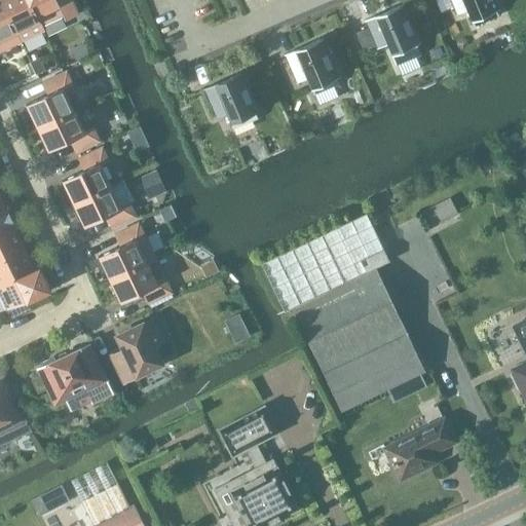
[(1,0),(0,0),(0,51),(22,42),(1,0)]
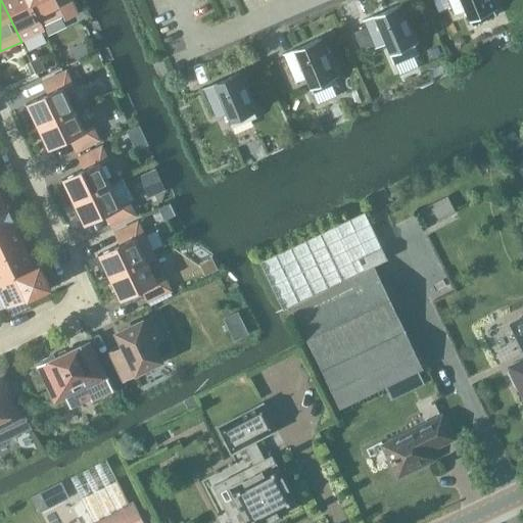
[(29,0),(1,0),(21,42),(45,31),(42,26),(41,26),(29,0)]
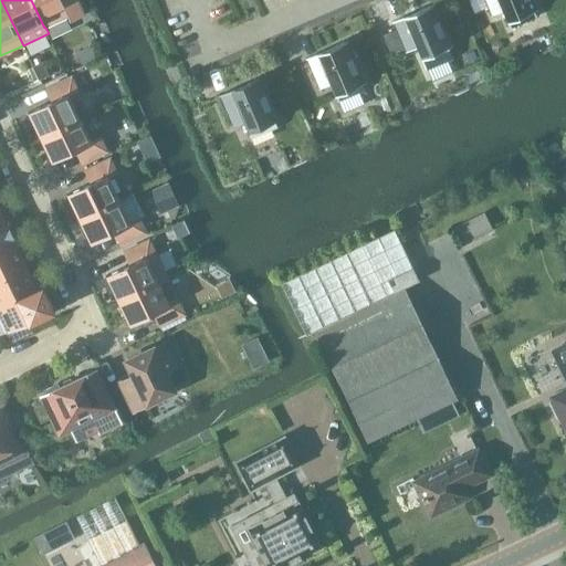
[(31,0),(44,28),(45,28),(67,17),(71,23),(85,16),(77,0),(31,0)]
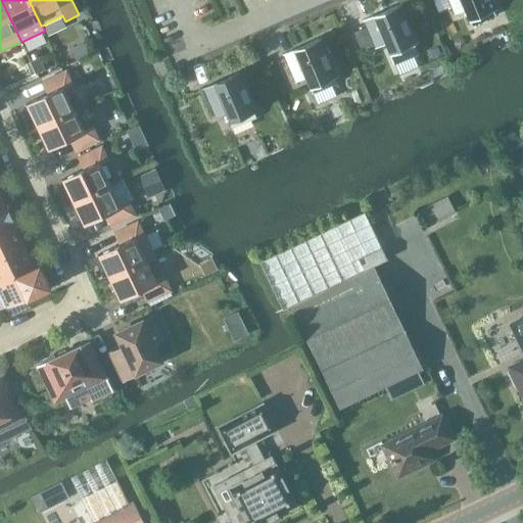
[(433,0),(439,12),(450,7),(450,5),(447,0),(433,0)]
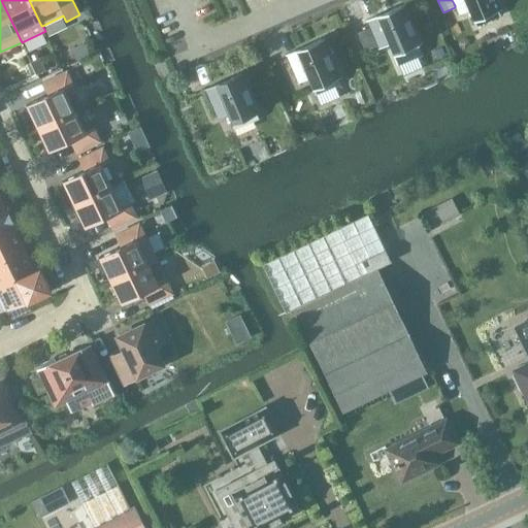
[(455,7),(459,15),(469,10),(476,27),(501,15),(499,11),(502,9),(498,0),(452,0),(455,5),(455,7)]
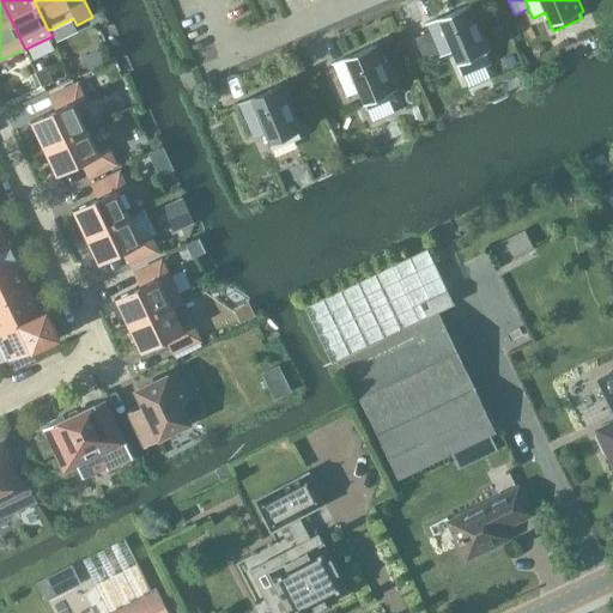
[(438,54),(439,58),(453,52),(462,76),(491,64),(486,53),(491,50),(472,5),(438,19),(441,24),(428,29),(429,32),(438,54)]
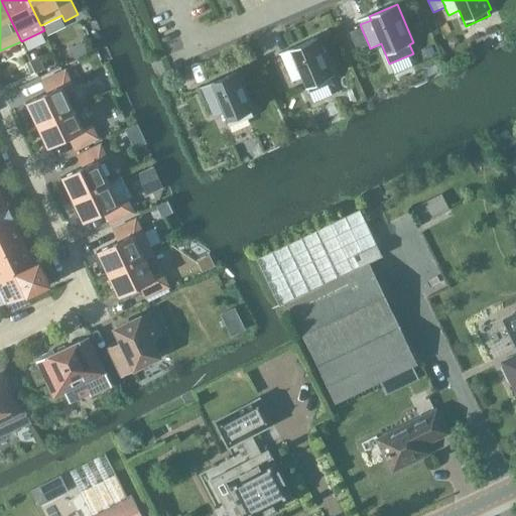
[(361,27),(350,32),(358,50),(369,45),(361,27)]
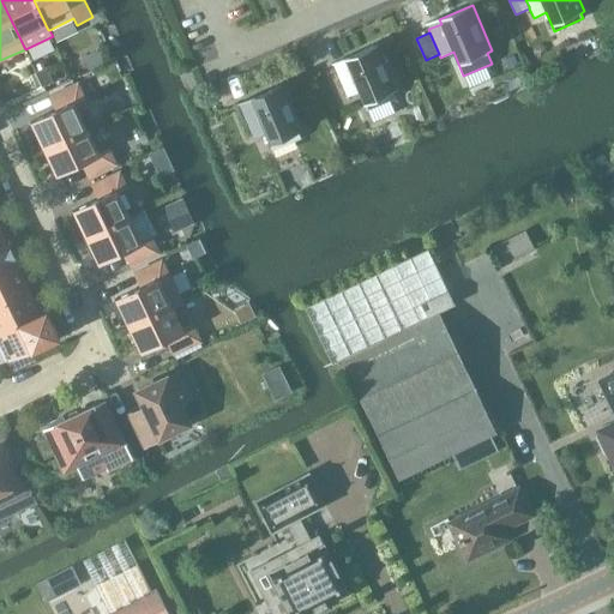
[(335,70),(347,97),(359,92),(367,110),(396,98),(393,92),(398,90),(378,44),(345,59),(347,64),(335,70)]
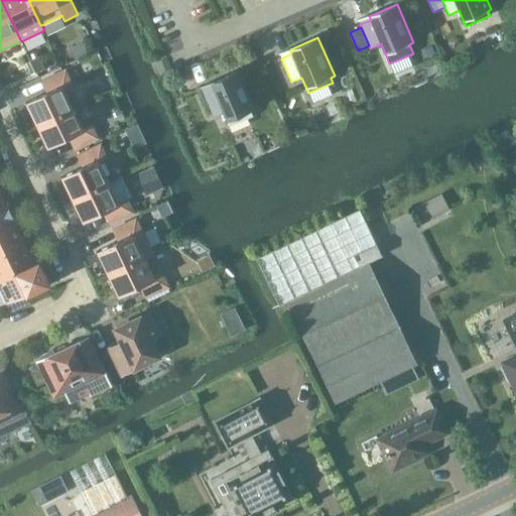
[(84,42),(71,49),(76,58),(89,52),(84,42)]
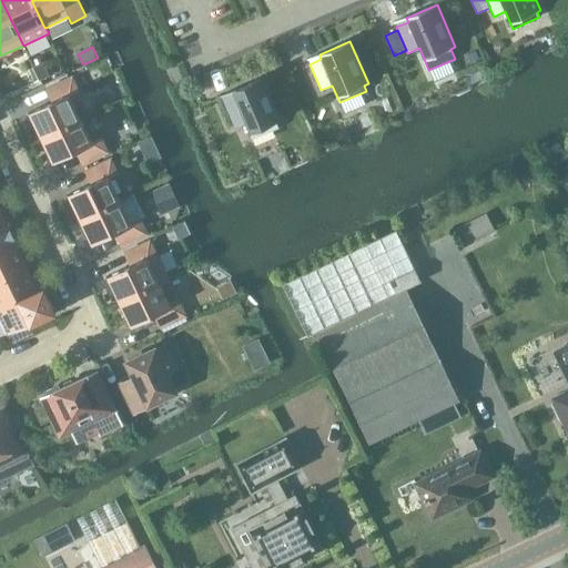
[(43,62),(32,67),(39,80),(39,81),(50,75),(49,74),(43,62)]
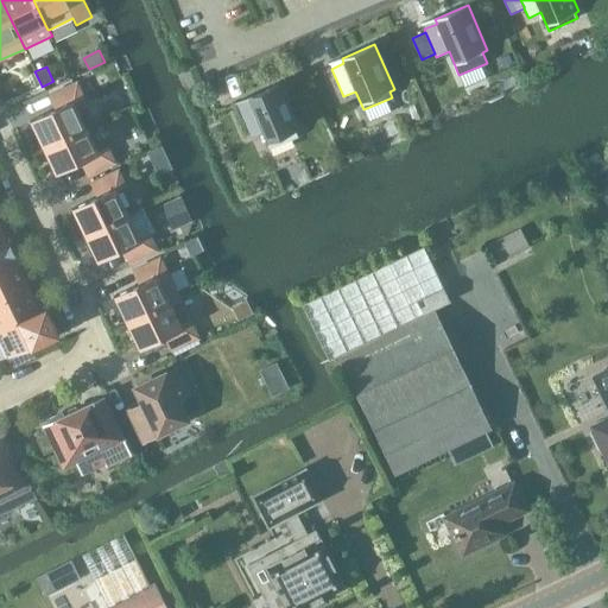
[(43,149),(87,127),(75,102),(84,97),(77,82),(50,95),(56,109),(30,122),(31,124),(32,122),(38,134),(36,135),(37,137),(38,135),(44,147),(43,149)]
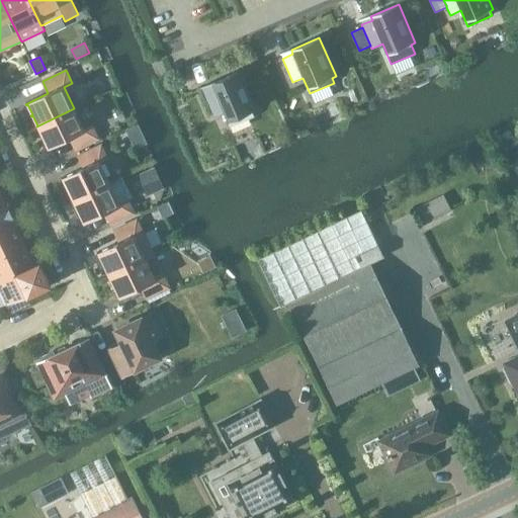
[(202,92),(212,116),(224,111),(230,126),(254,116),(252,111),(256,110),(240,72),(211,83),(213,87),(202,92)]
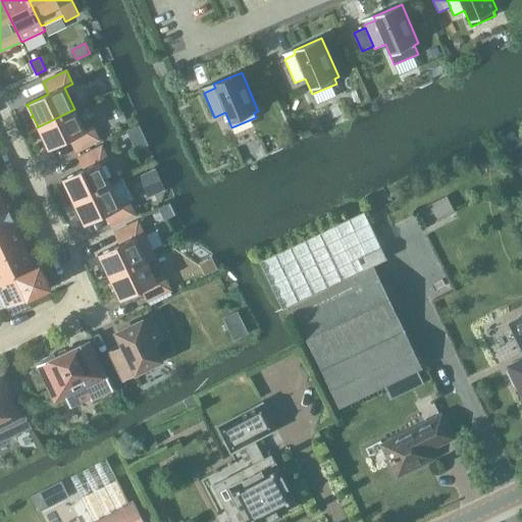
[(37,127),(37,128),(39,127),(43,138),(42,138),(42,140),(44,139),(48,149),(47,149),(48,151),(70,140),(75,152),(100,141),(93,126),(85,131),(74,109),(37,127)]
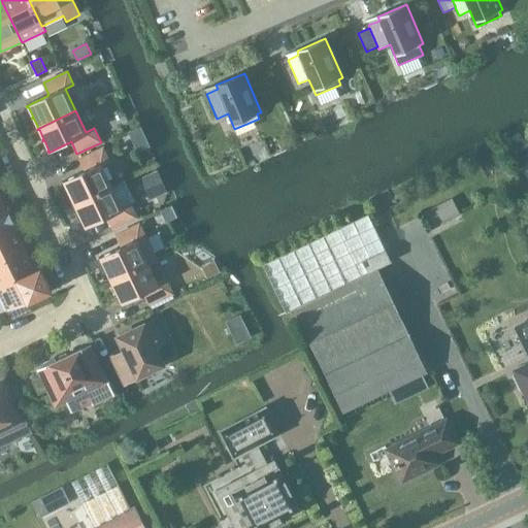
[(73,204),(73,205),(111,187),(101,165),(110,161),(103,147),(79,159),(86,171),(62,182),(63,184),(64,183),(69,193),(68,193),(68,195),(70,194),(74,204),(73,204)]
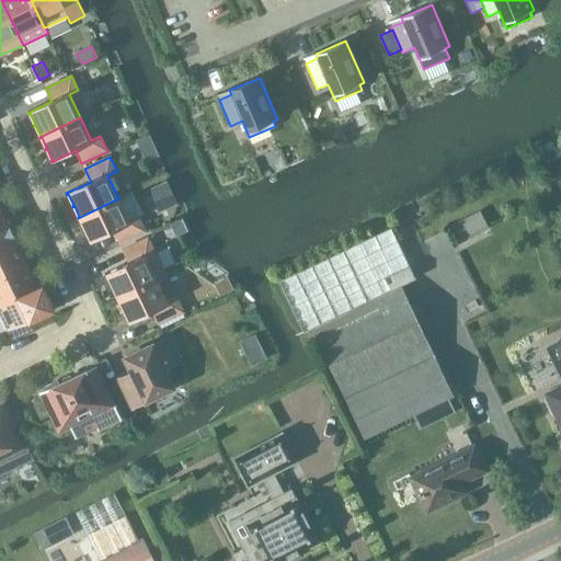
[(168,182),(150,190),(157,205),(173,197),(168,182)]
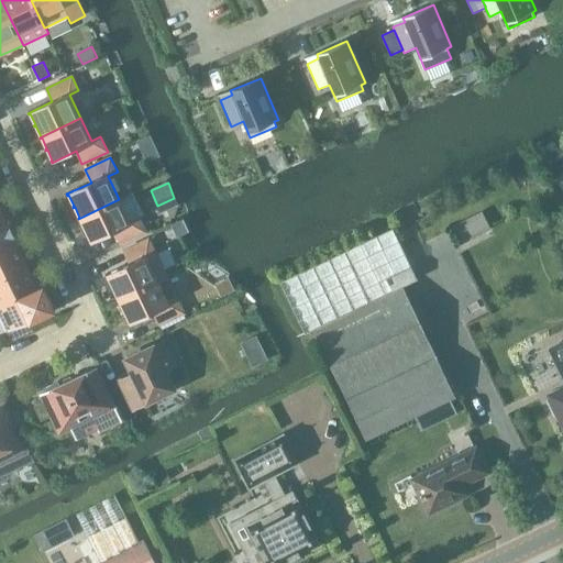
[(78,219),(80,219),(85,229),(84,230),(84,231),(86,231),(91,242),(89,242),(90,243),(114,232),(121,244),(146,232),(140,218),(130,222),(119,199),(78,219)]
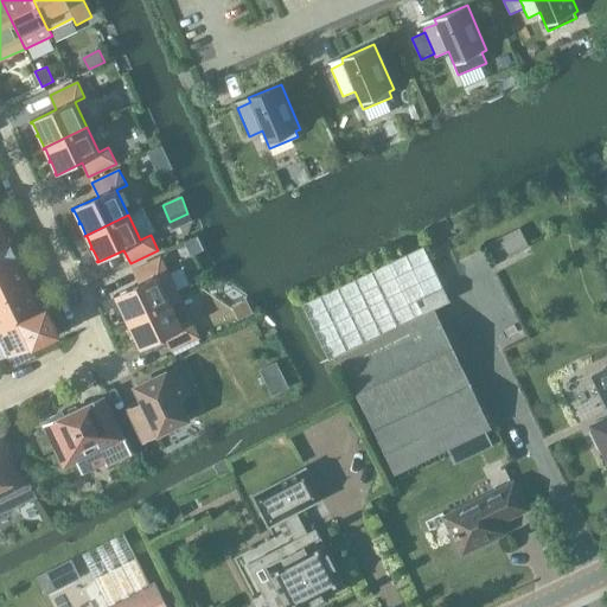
[(0,250),(11,246),(11,244),(8,246),(4,236),(6,235),(5,234),(4,235),(0,227),(0,224),(0,223),(0,250)]
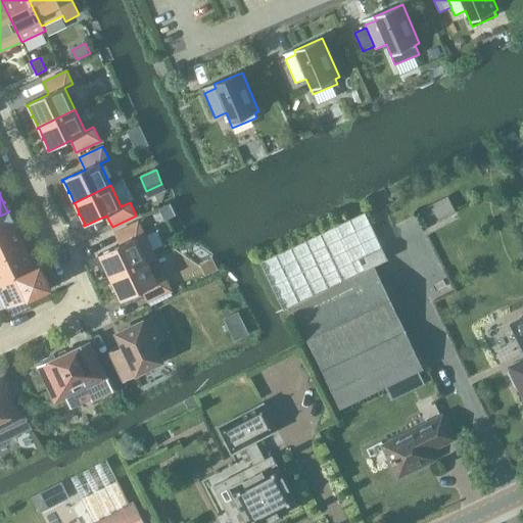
[(425,225),(434,221),(455,210),(446,195),(418,210),(425,225)]
